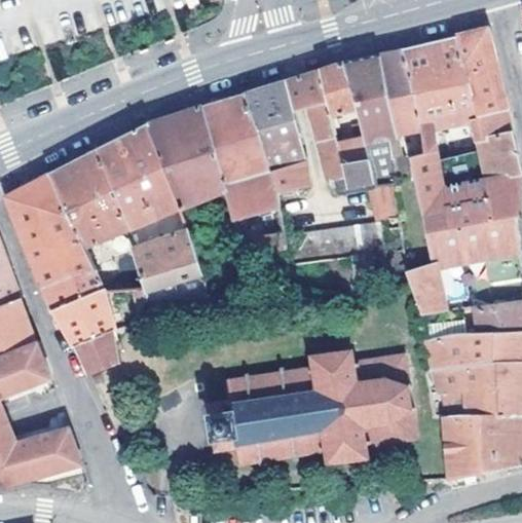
[(471,114),(506,108),(498,78),(487,27),(453,35),(471,114)]
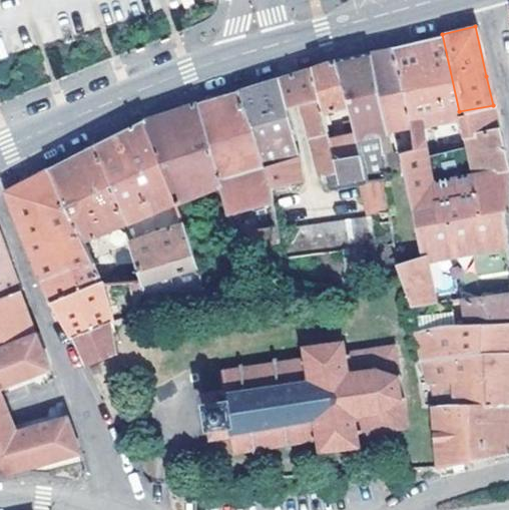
[(442,34),(391,46),(411,122),(426,119),(459,111),(442,34)]
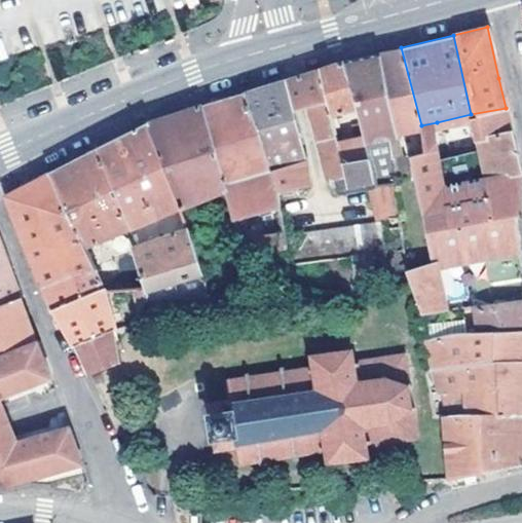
[(421,125),(401,47),(392,49),(387,50),(378,52),(399,129),(421,125)]
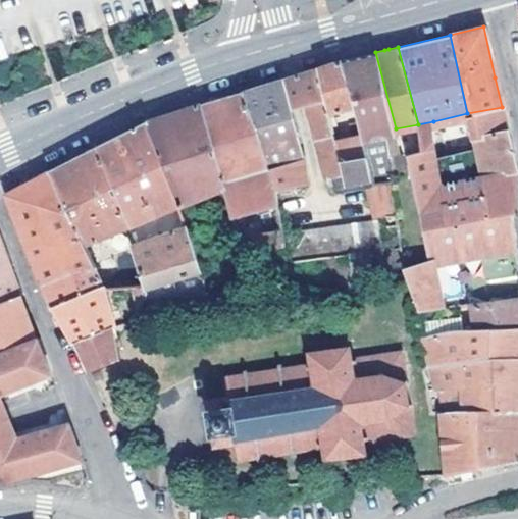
[(396,128),(375,52),(355,57),(342,60),(351,104),(358,132),(360,142),(387,136),(397,134),(396,128)]
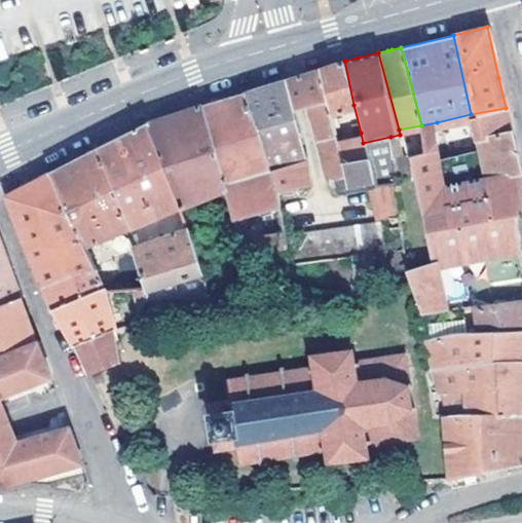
[(353,105),(344,61),(328,66),(317,70),(327,111),(353,105)]
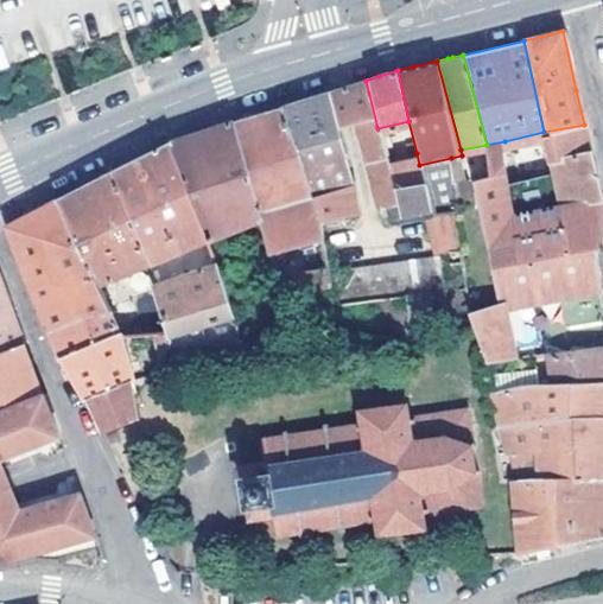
[(385,160),(378,128),(366,81),(357,83),(343,87),(353,124),(373,201),(378,209),(382,208),(383,211),(397,209),(391,184),(385,160)]
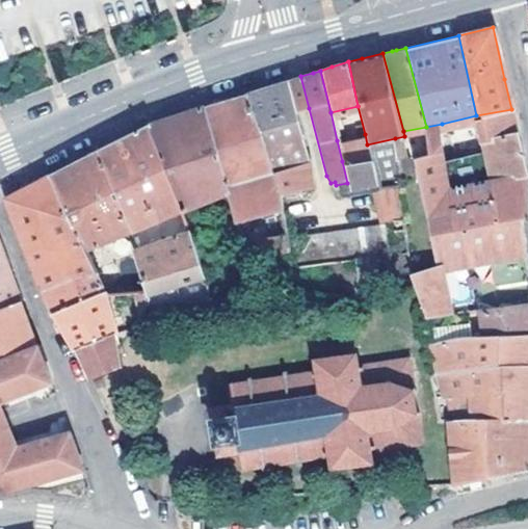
[(286,80),(294,111),(309,108),(300,76),(286,80)]
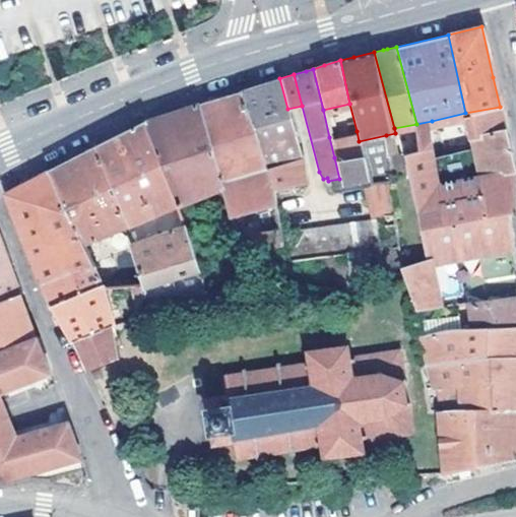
[(241,91),(272,193),(304,184),(297,145),(287,109),(279,78),(241,91)]
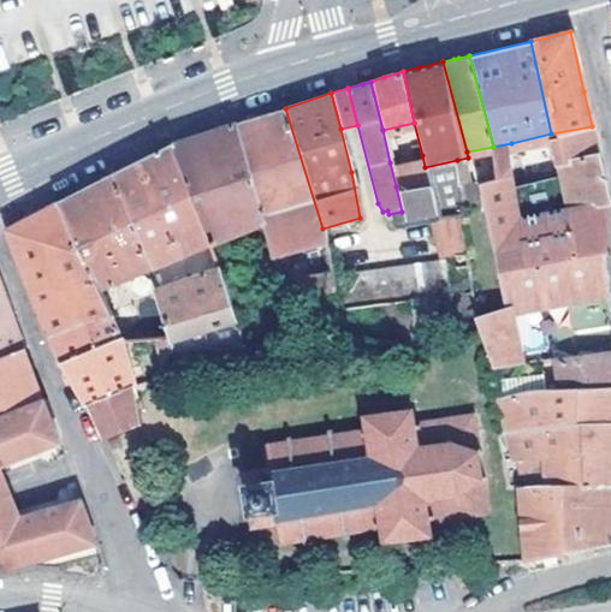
[(268,219),(274,257),(325,247),(322,229),(285,108),(271,112),(260,116),(235,124),(268,219)]
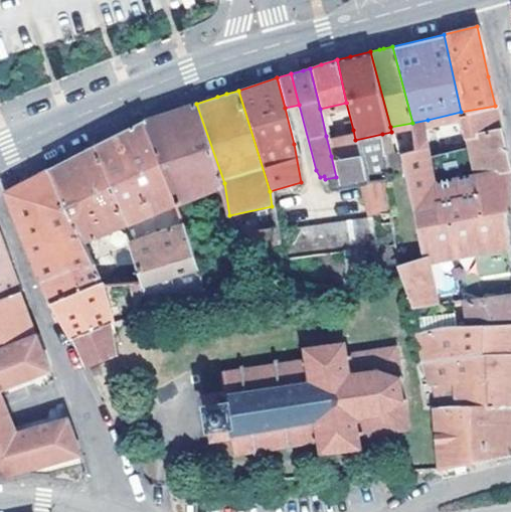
[(224,183),(196,104),(175,110),(170,112),(143,121),(178,201),(224,183)]
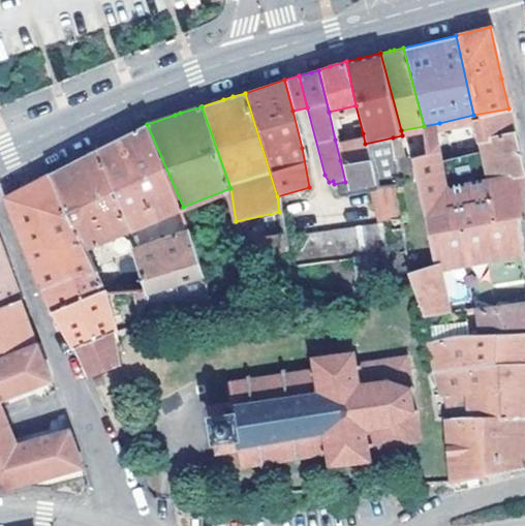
[(439,123),(424,126),(426,140),(428,150),(412,153),(426,230),(516,214),(524,214),(524,167),(508,109),(473,115),(482,149),(448,157),(439,123)]
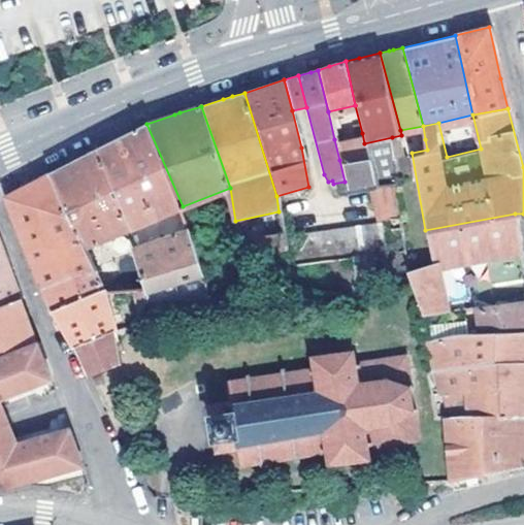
[(183,206),(146,124),(117,138),(94,150),(127,230),(183,206)]
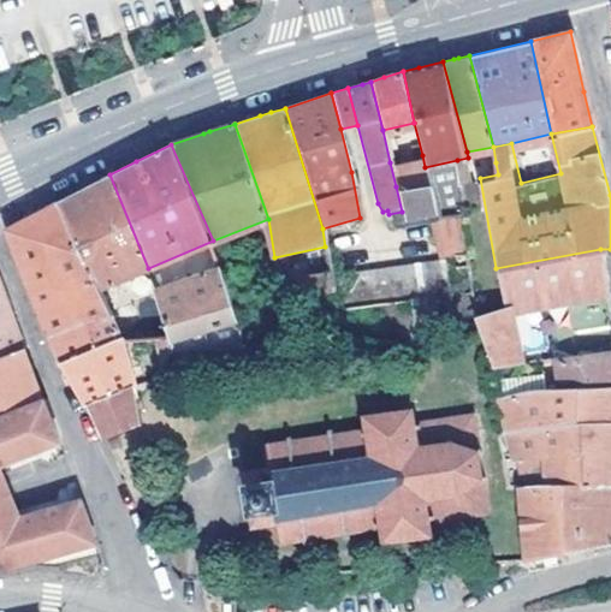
[(422,155),(390,162),(396,186),(428,179),(425,167),(422,155)]
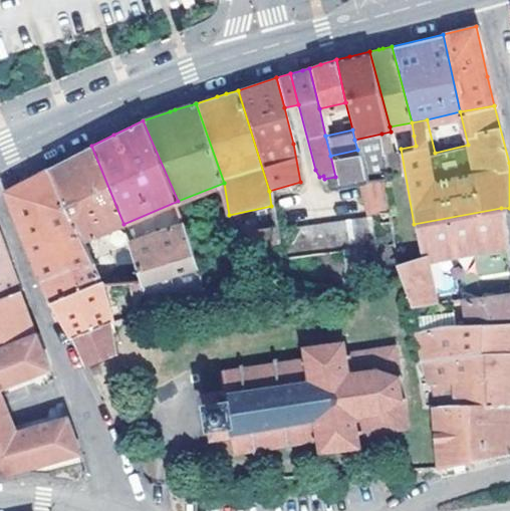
[(399,165),(391,132),(381,134),(387,167),(399,165)]
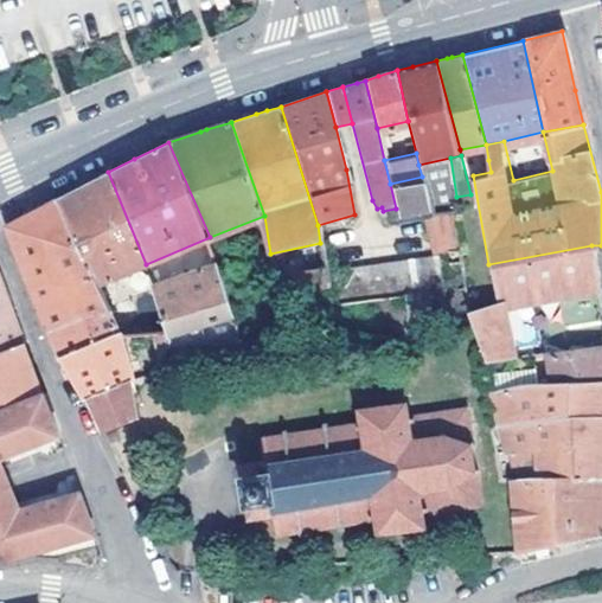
[(488,160),(472,165),(473,175),(491,172),(488,160)]
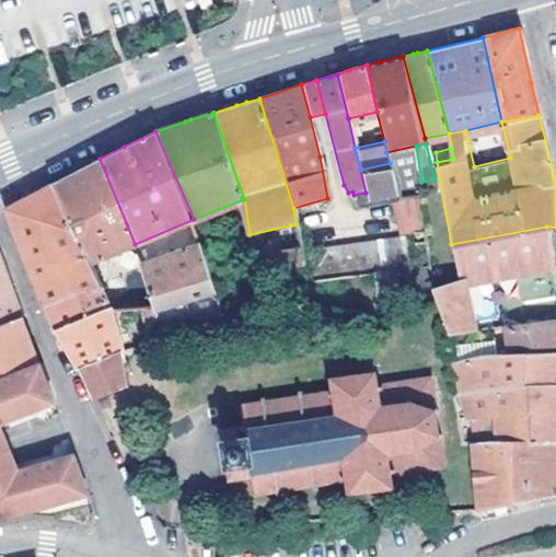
[(51,183),(89,264),(135,244),(100,159),(80,169),(68,175),(51,183)]
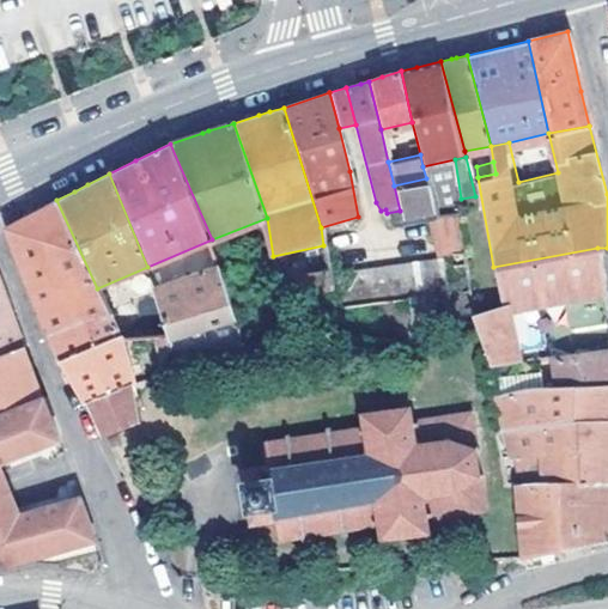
[(426,178),(394,186),(400,211),(432,203),(426,178)]
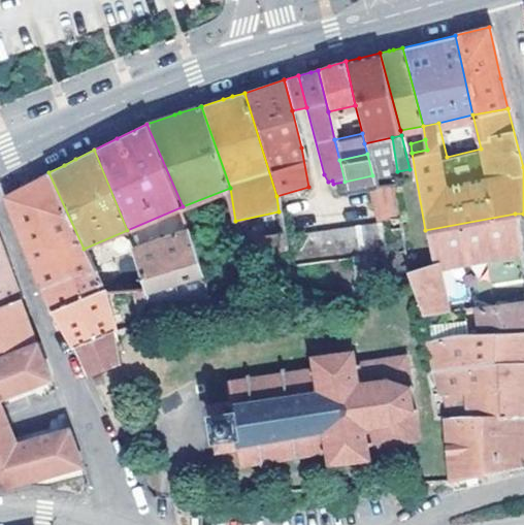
[(84,249),(48,172),(4,195),(25,248),(41,289),(93,268),(84,249)]
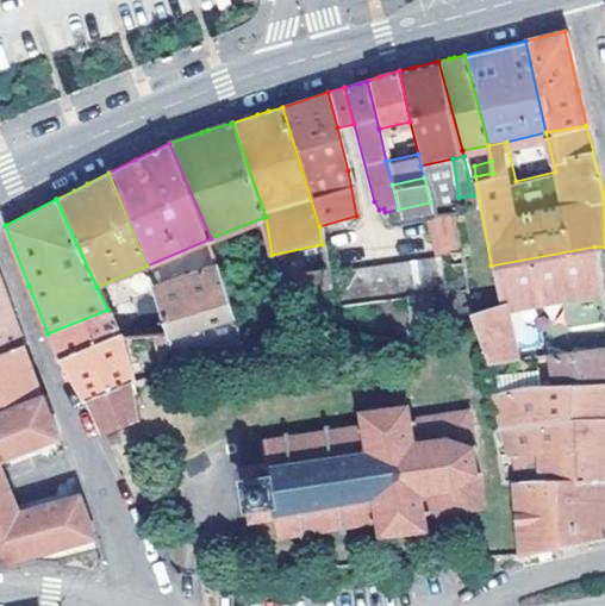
[(423,213),(429,251),(456,247),(450,210),(423,213)]
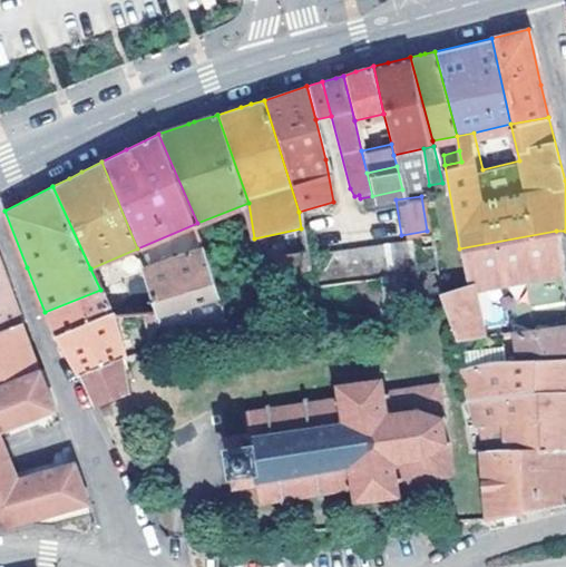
[(556,231),(459,248),(465,283),(562,266),(556,231)]
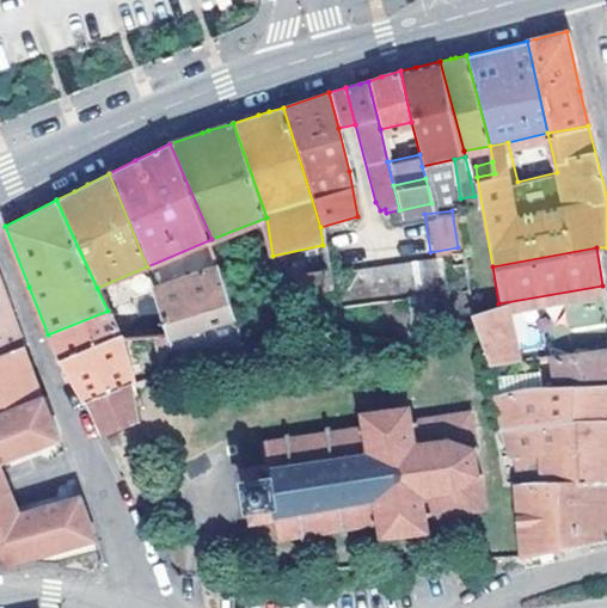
[(368,262),(371,288),(430,283),(428,257),(368,262)]
